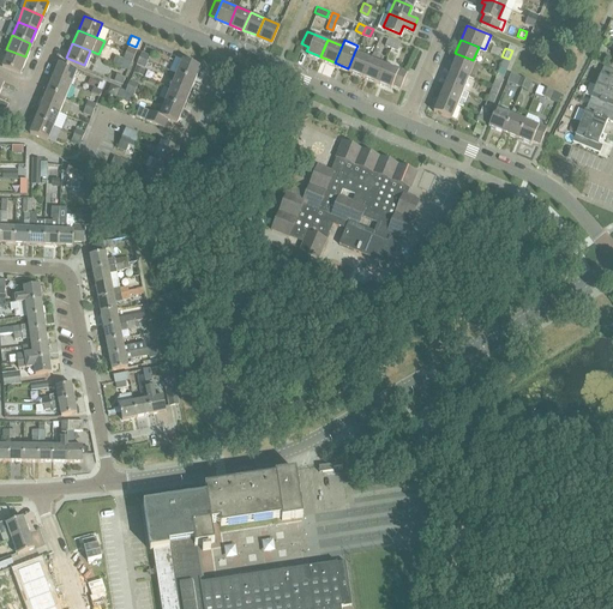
[(25,56),(6,49),(0,64),(19,71),(25,56)]
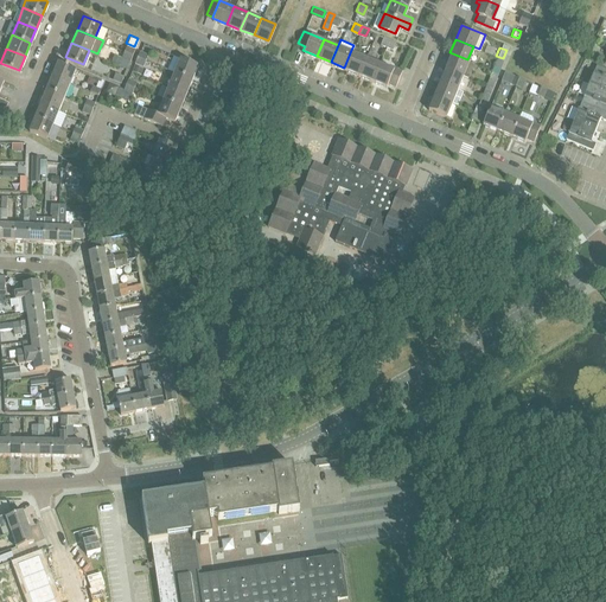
[(132,52),(123,49),(119,63),(126,65),(129,58),(132,52)]
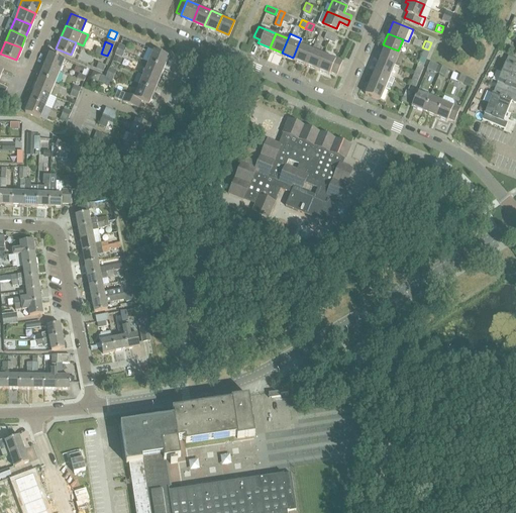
[(299,42),(293,58),(304,62),(311,47),(299,42)]
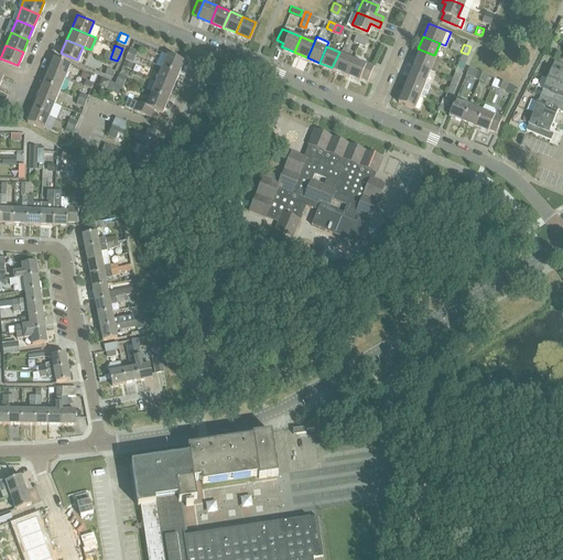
[(434,55),(418,49),(413,61),(430,68),(434,55)]
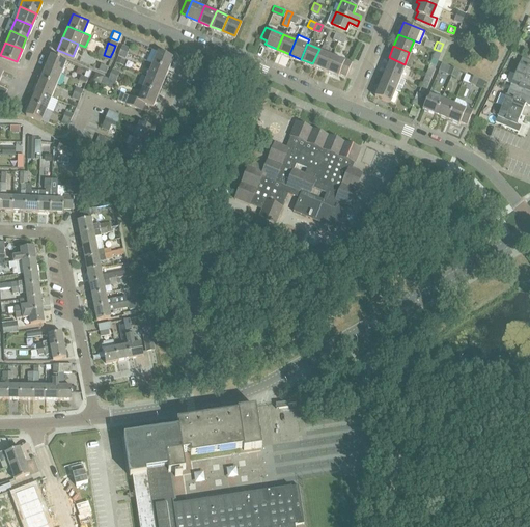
[(152,61),(168,67),(173,55),(158,49),(152,61)]
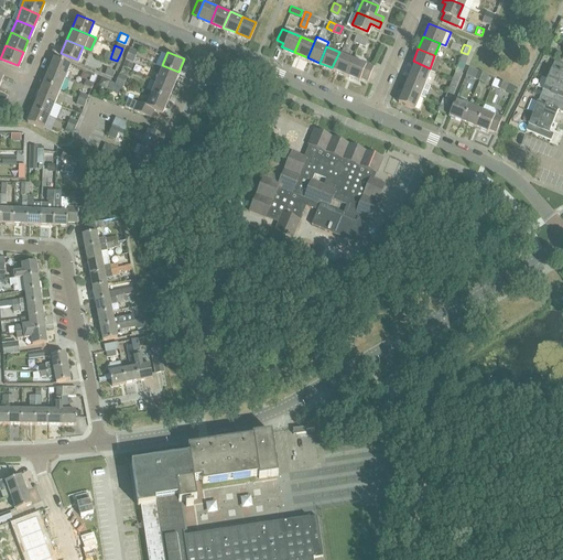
[(352,57),(339,52),(332,67),(345,73),(352,57)]
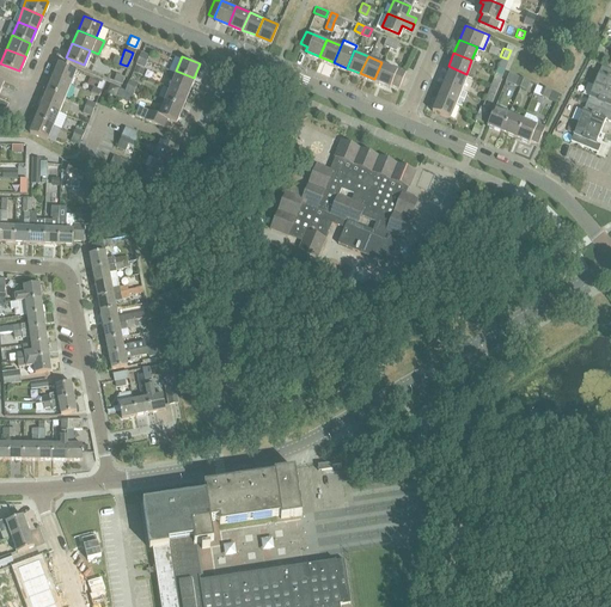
[(57,59),(53,74),(71,81),(77,67),(57,59)]
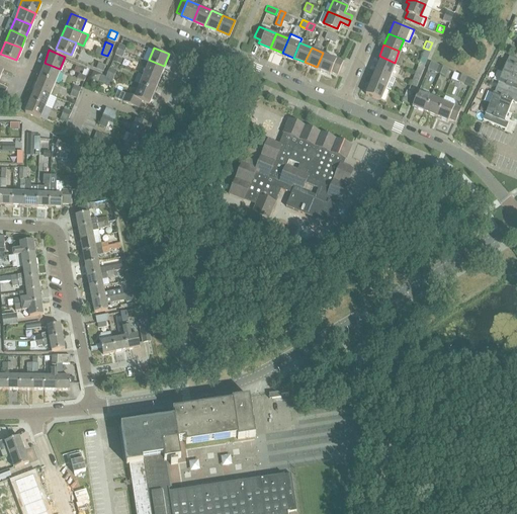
[(323,53),(317,67),(329,72),(330,69),(337,72),(342,58),(335,56),(334,57),(323,53)]
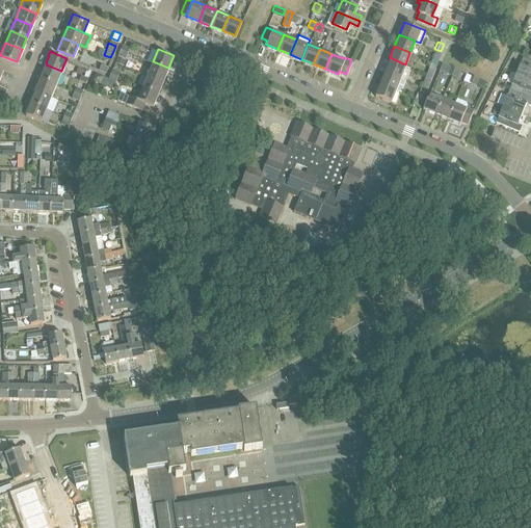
[(515,71),(530,77),(530,58),(522,55),(515,71)]
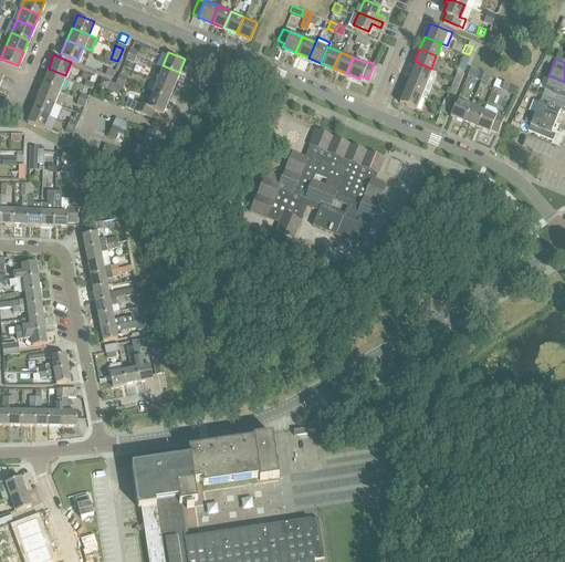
[(415,61),(409,74),(426,81),(431,69),(415,61)]
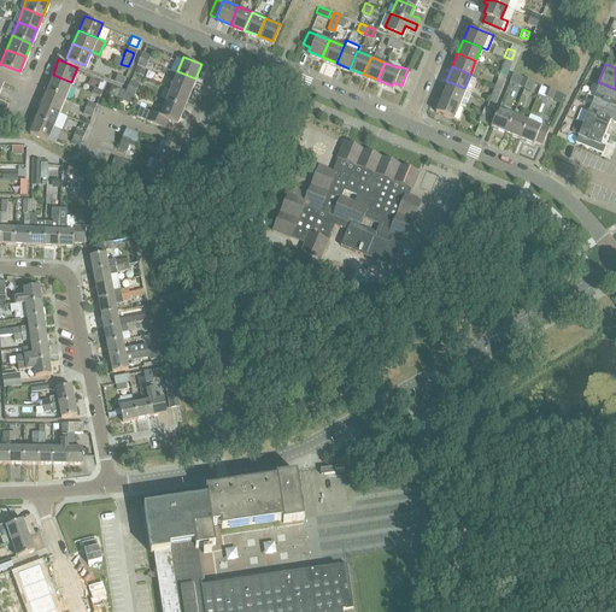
[(512,70),(509,78),(517,82),(523,84),(527,76),(521,74),(512,70)]
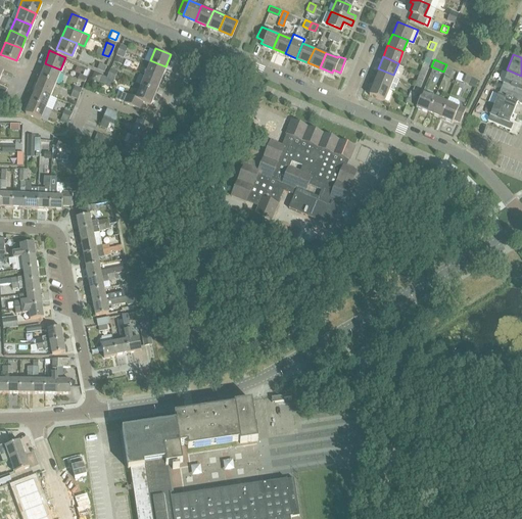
[(165,66),(150,60),(145,72),(160,78),(165,66)]
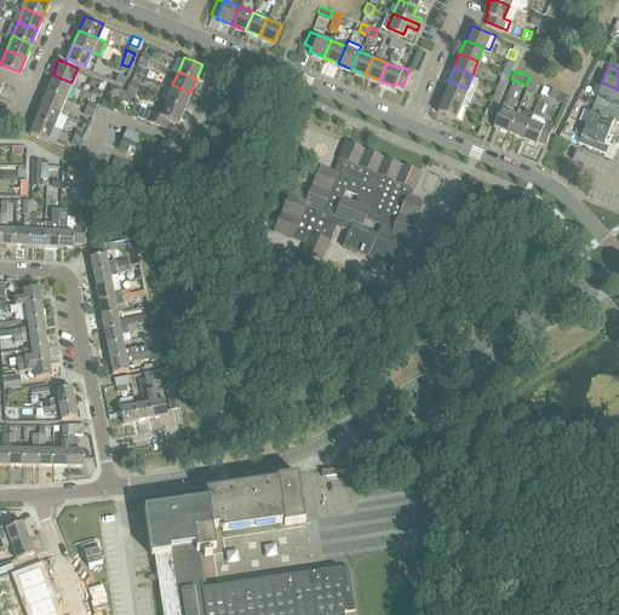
[(53,75),(47,88),(66,96),(72,82),(53,75)]
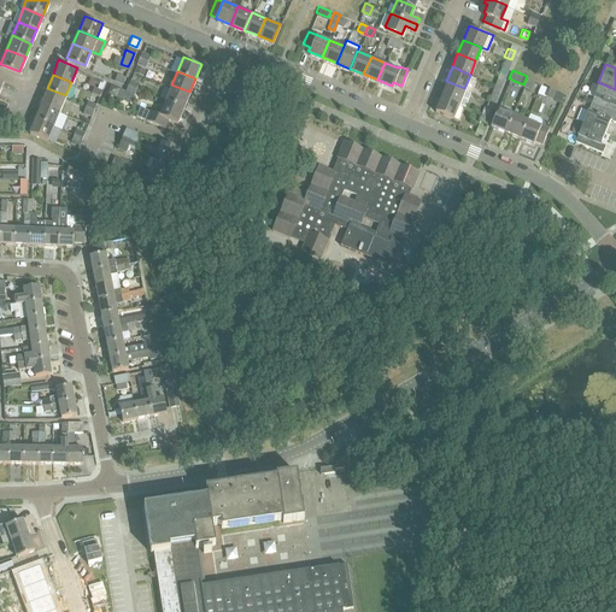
[(464,88),(446,81),(440,94),(458,103),(464,88)]
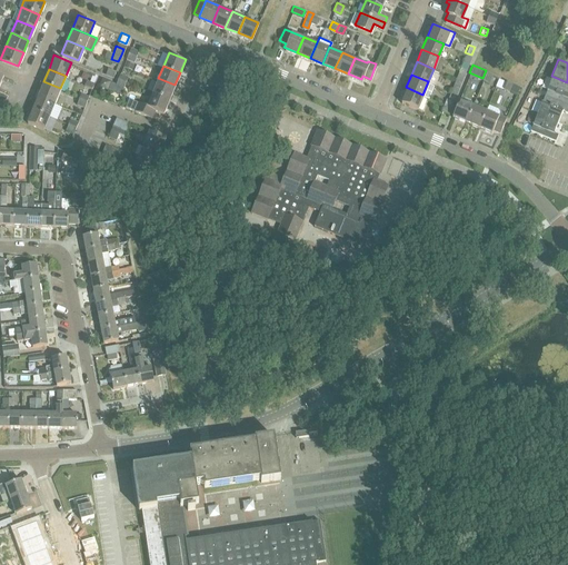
[(101,76),(98,83),(107,87),(110,79),(101,76)]
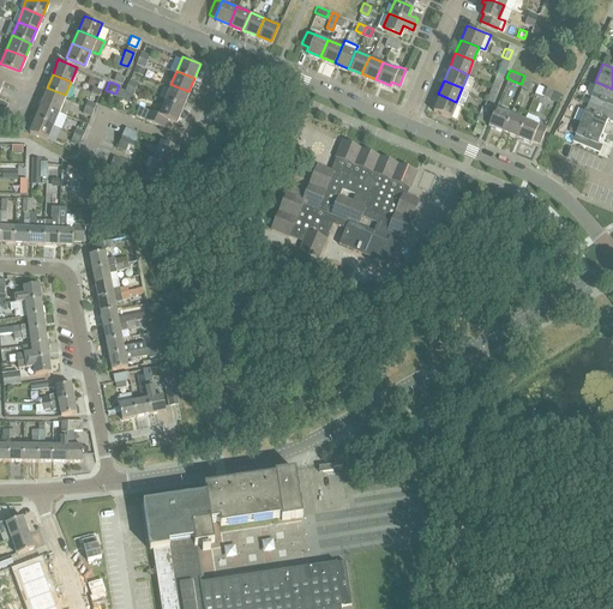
[(612,101),(612,89),(595,82),(587,101),(612,110),(612,103),(612,101)]
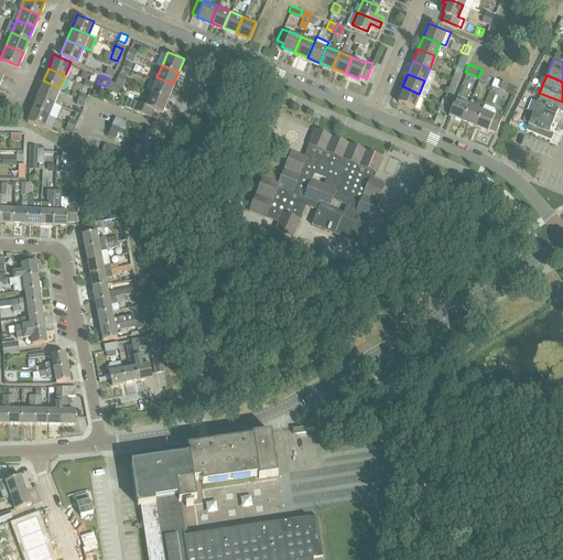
[(157,77),(151,90),(168,97),(173,84),(157,77)]
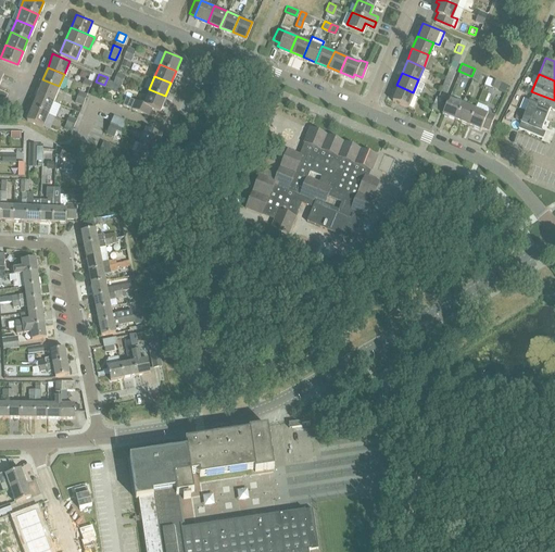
[(507,83),(500,79),(494,77),(491,85),(496,87),(504,89),(507,83)]
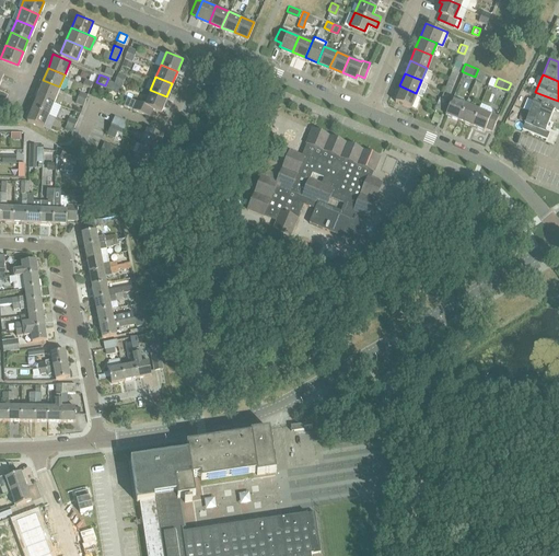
[(59,87),(43,80),(37,93),(54,100),(59,87)]
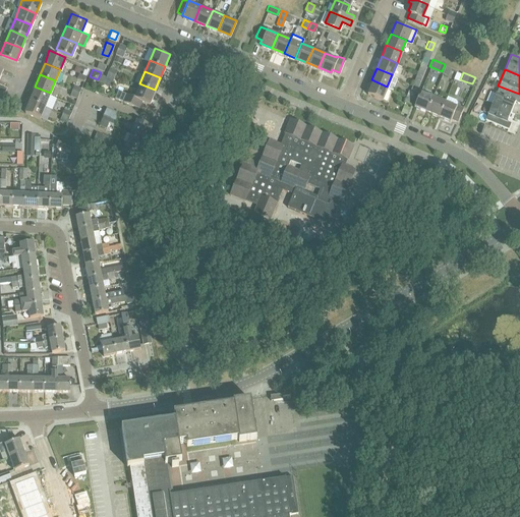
[(387,87),(371,79),(366,92),(382,98),(387,87)]
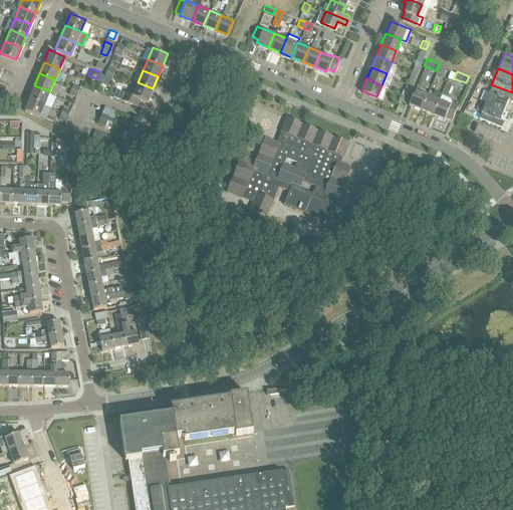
[(153,88),(138,82),(133,93),(117,87),(114,95),(121,97),(120,98),(136,104),(140,97),(148,100),(153,88)]
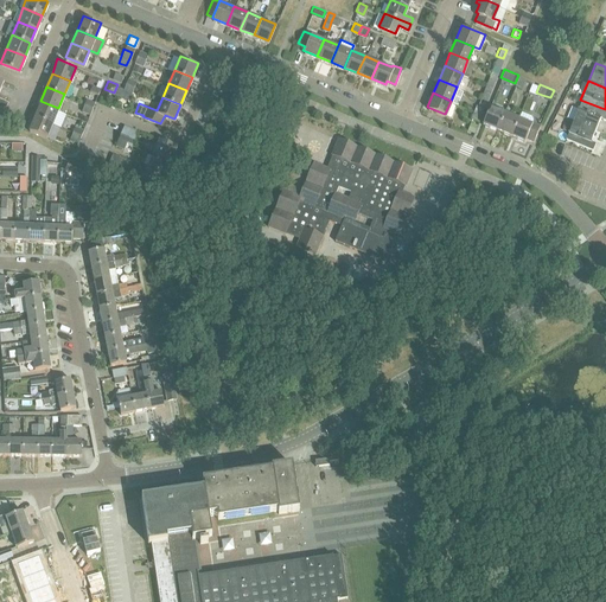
[(569,106),(566,115),(573,117),(594,127),(599,116),(604,119),(605,113),(605,109),(580,100),(576,108),(569,106)]
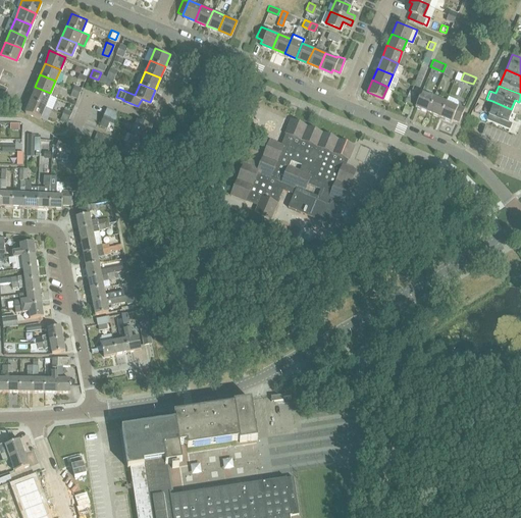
[(56,96),(50,93),(35,87),(30,99),(45,105),(51,107),(56,96)]
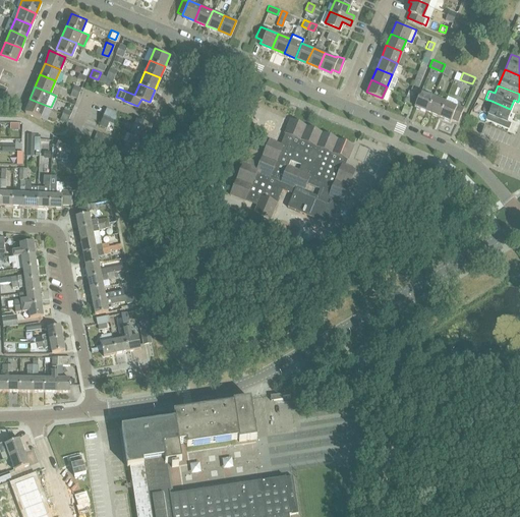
[(425,110),(431,95),(419,90),(413,105),(425,110)]
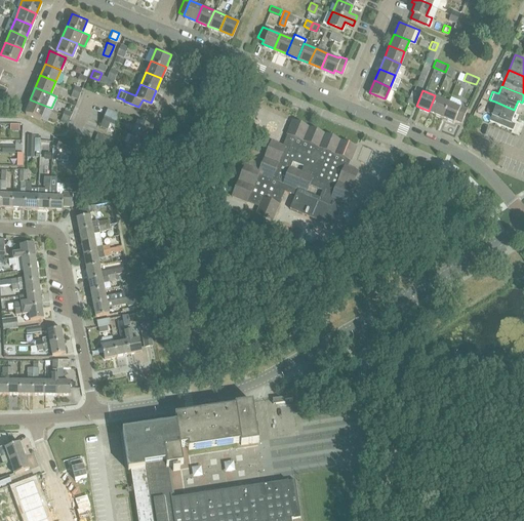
[(447,101),(441,115),(452,120),(454,117),(460,120),(466,107),(459,104),(460,101),(458,97),(450,94),(447,101)]
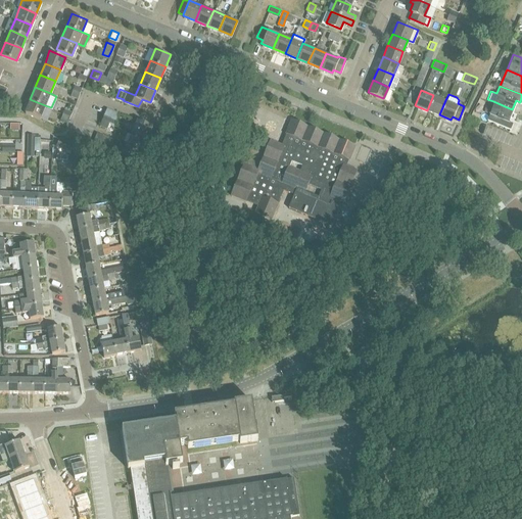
[(433,95),(427,110),(439,114),(445,100),(433,95)]
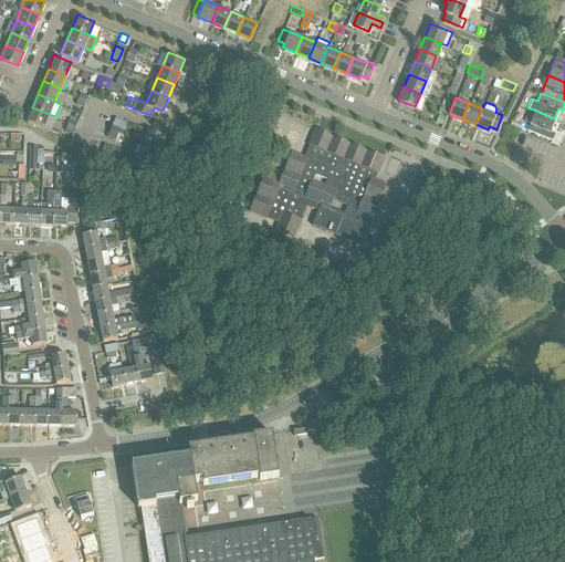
[(60,113),(65,115),(70,106),(63,104),(60,113)]
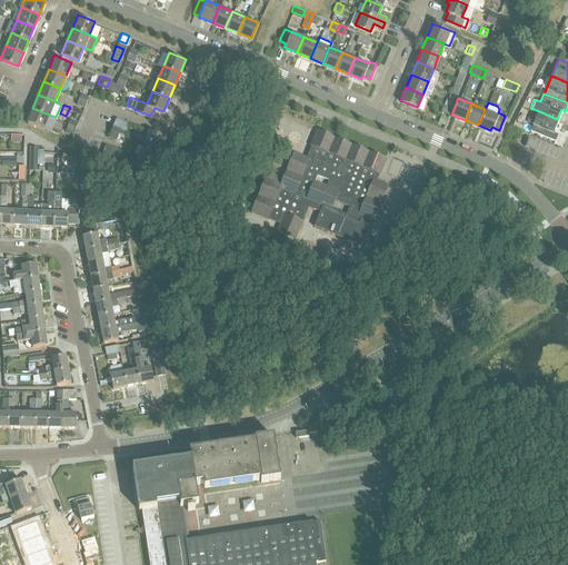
[(49,115),(32,108),(27,121),(43,128),(49,115)]
